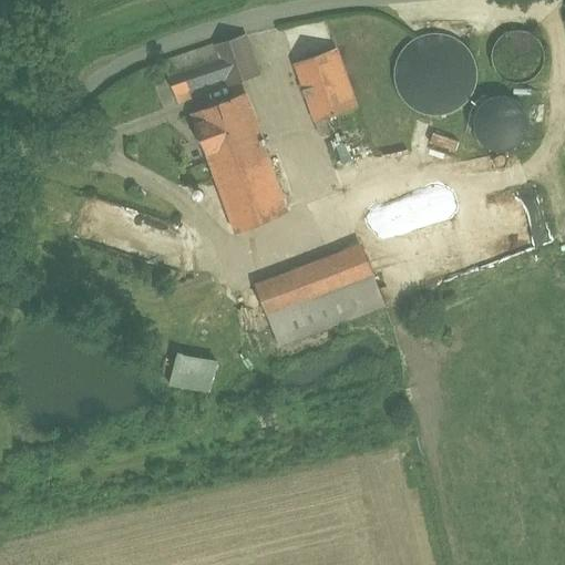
[(515,31),(509,32),(504,33),(501,36),(499,38),(496,40),(493,44),(491,49),(491,51),(490,54),(490,59),(490,63),(491,65),(492,69),(494,72),(496,75),(499,78),(501,80),(504,81),(506,83),(511,84),(516,84),(522,84),(526,83),(530,81),(533,79),(535,76),(537,75),(540,71),(542,68),(542,64),(543,61),(543,57),(543,53),(542,49),(538,43),(536,40),(534,38),(531,36),(526,33),(522,32),(515,31)]
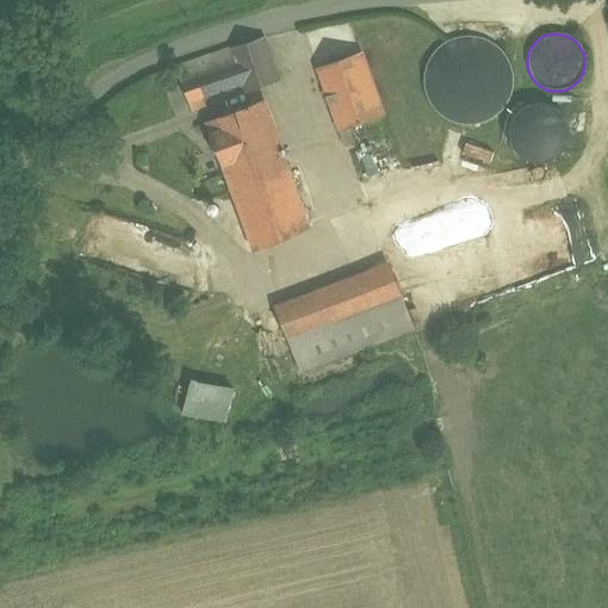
[(476,122),(497,110),(509,88),(507,63),(491,43),(467,36),(444,42),(427,60),(422,84),(430,106),(451,122),(476,122)]
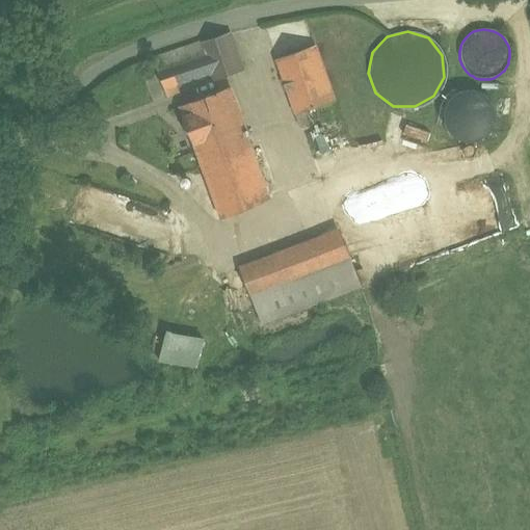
[(228,33),(153,59),(162,89),(211,73),(214,81),(241,72),(228,33)]
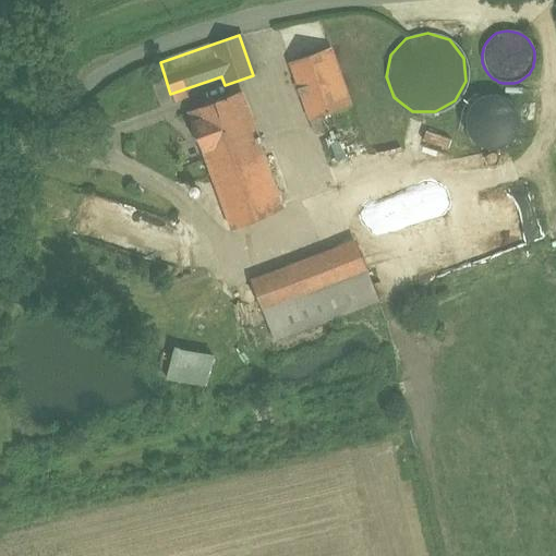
[(328,49),(289,63),(310,121),(349,107),(328,49)]
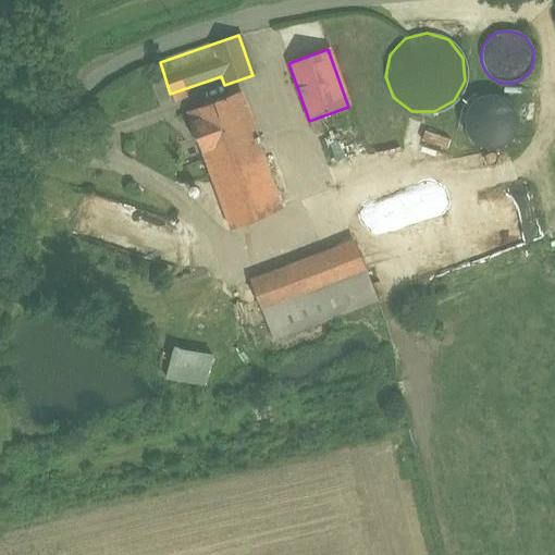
[(239,93),(186,112),(207,167),(258,147),(239,93)]
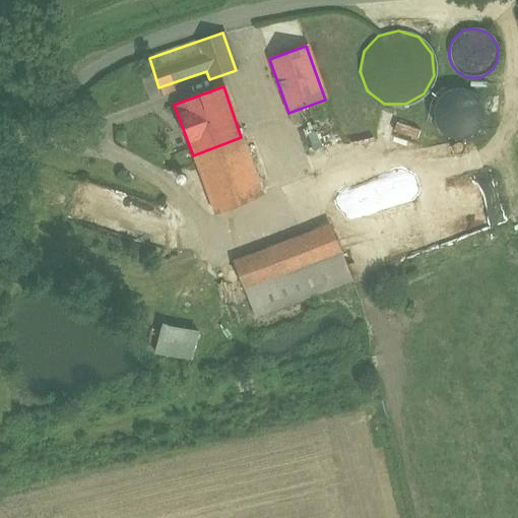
[(464,136),(476,129),(482,117),(481,103),(472,92),(459,87),(446,91),(437,101),(434,115),(439,127),(450,135),(464,136)]
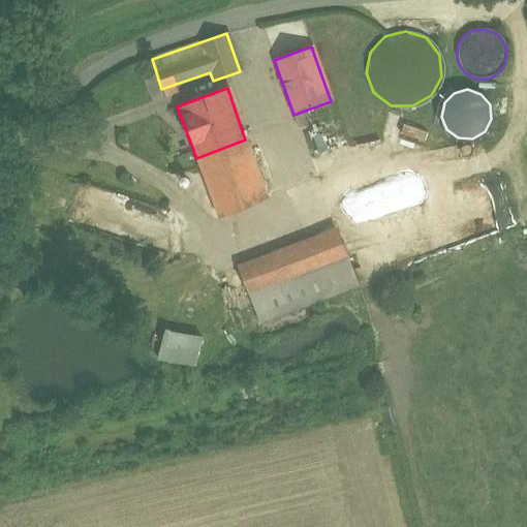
[(245,140),(196,158),(213,204),(261,184),(245,140)]
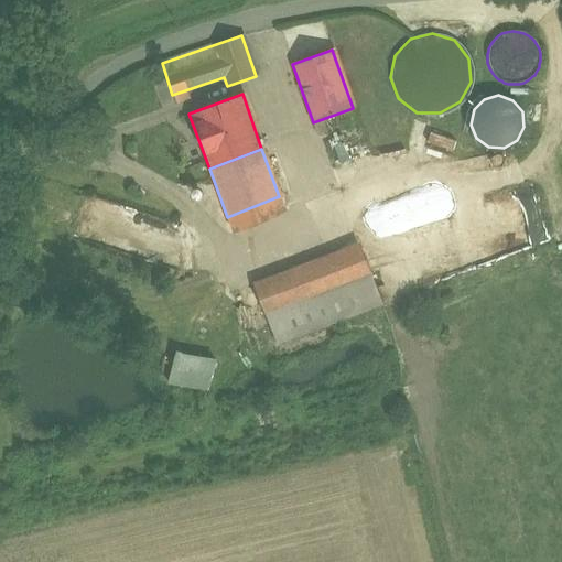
[(551,241),(533,188),(479,207),(496,259),(551,241)]
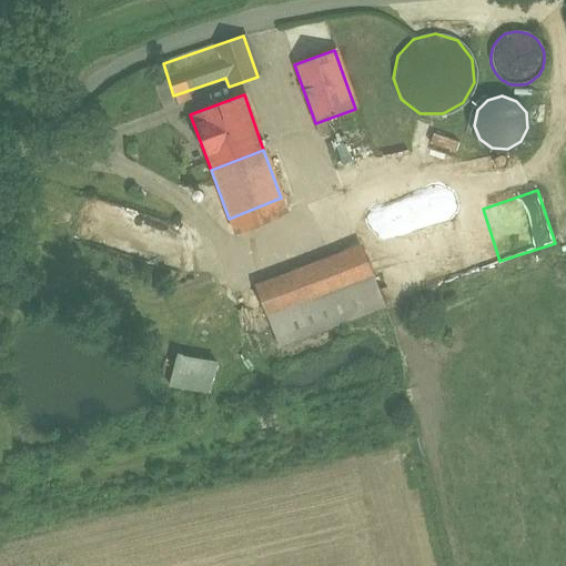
[(281,198),(229,219),(235,235),(286,213),(281,198)]
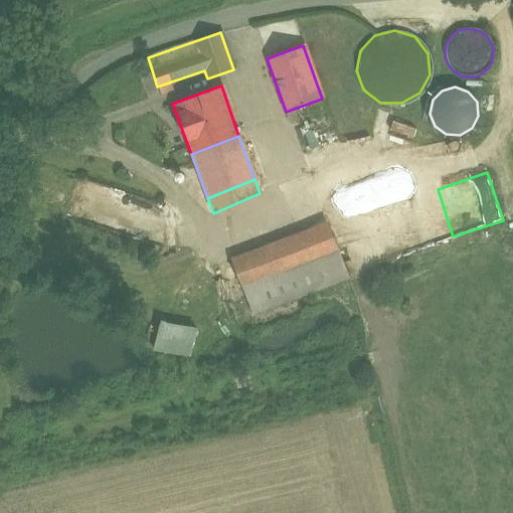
[(331,233),(234,270),(251,314),(348,278),(338,252),(339,252),(331,233)]
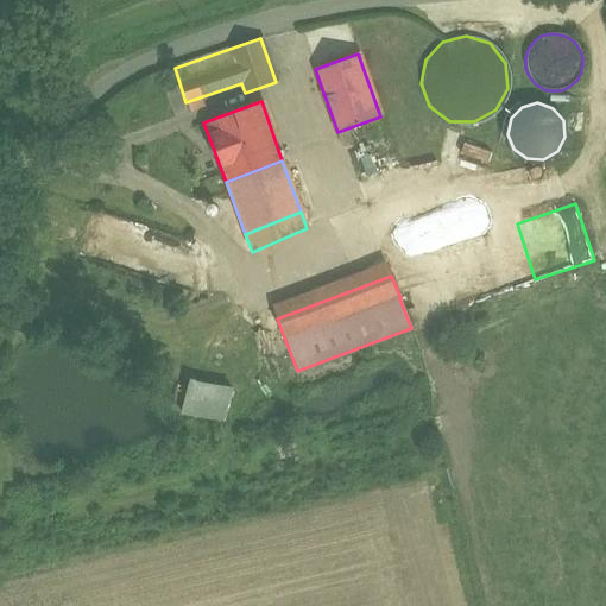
[(185,412),(229,421),(235,387),(191,378),(185,412)]
